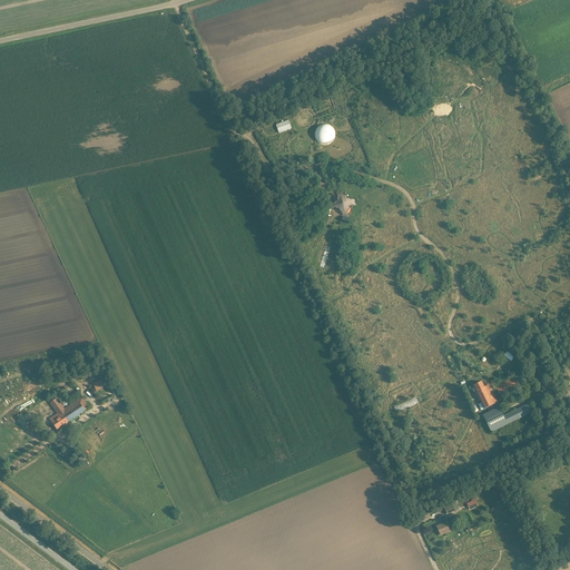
[(438,99),(439,99),(440,100),(440,101),(442,102),(443,104),(445,102),(446,102),(448,100),(449,99),(448,97),(446,96),(445,95),(443,94),(442,95),(441,96),(439,94),(438,96),(438,99)]
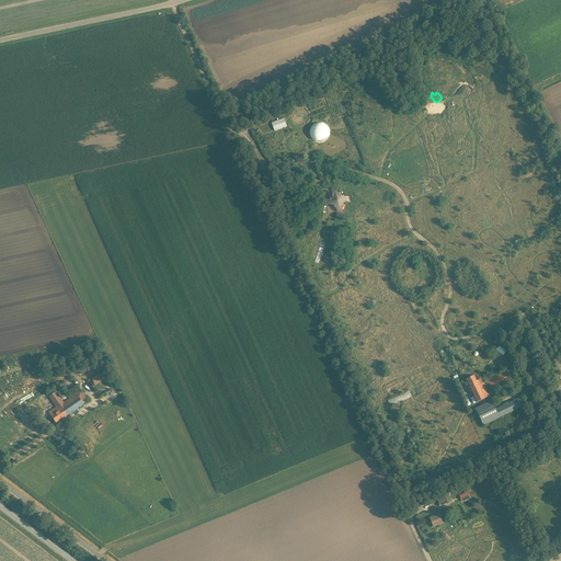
[(293,119),(292,116),(288,118),(287,121),(286,124),(287,127),(288,129),(292,132),(295,133),(298,132),(300,129),(298,127),(299,126),(299,124),(299,123),(300,122),(298,119),(297,121),(296,119),(295,119),(293,119)]
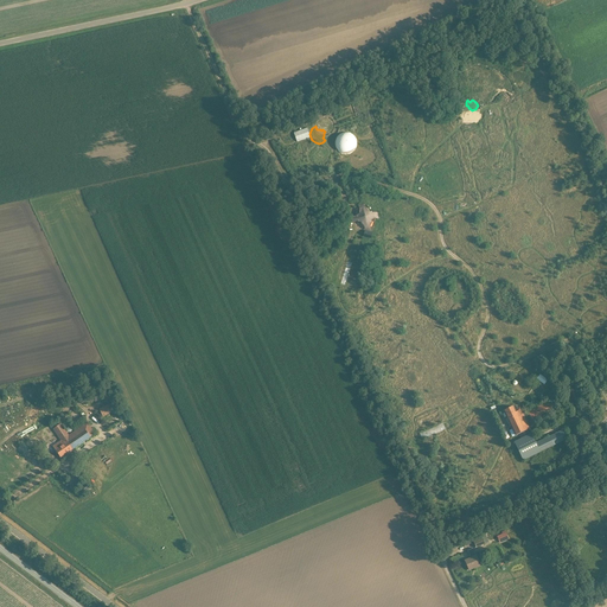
[(343,257),(345,256),(345,259),(346,260),(347,261),(350,262),(351,261),(353,260),(355,259),(355,256),(355,255),(353,253),(351,253),(350,251),(347,253),(346,253),(345,251),(343,254),(343,257)]
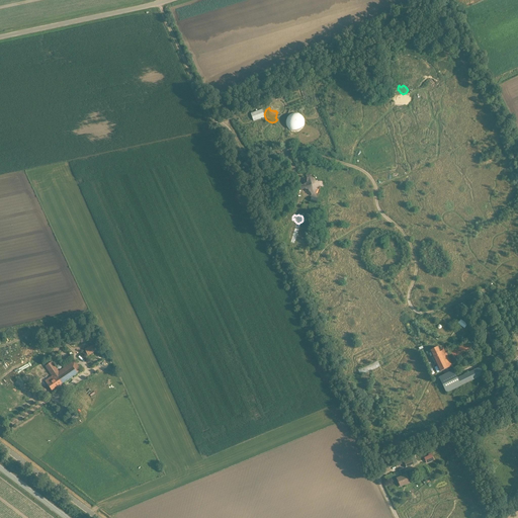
[(491,342),(497,339),(493,333),(488,336),(491,342)]
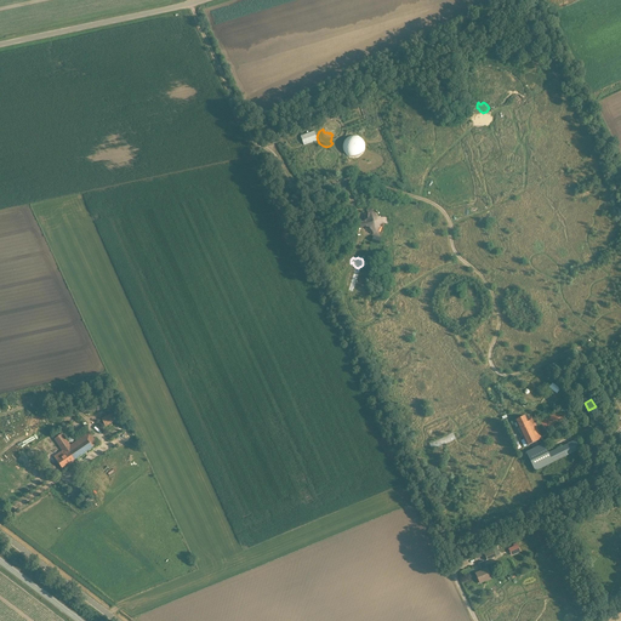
[(562,410),(540,421),(545,432),(568,421),(562,410)]
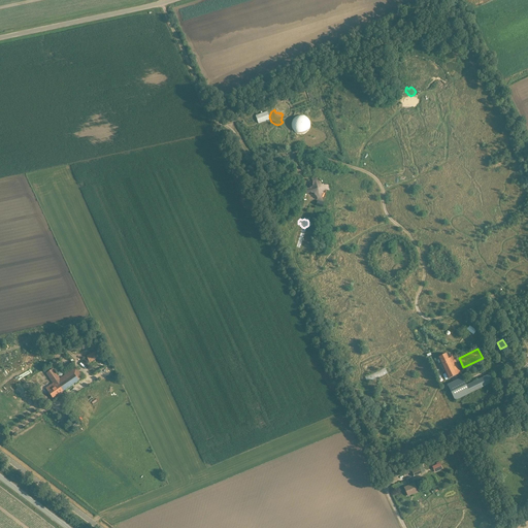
[(95,352),(86,355),(89,362),(97,359),(95,352)]
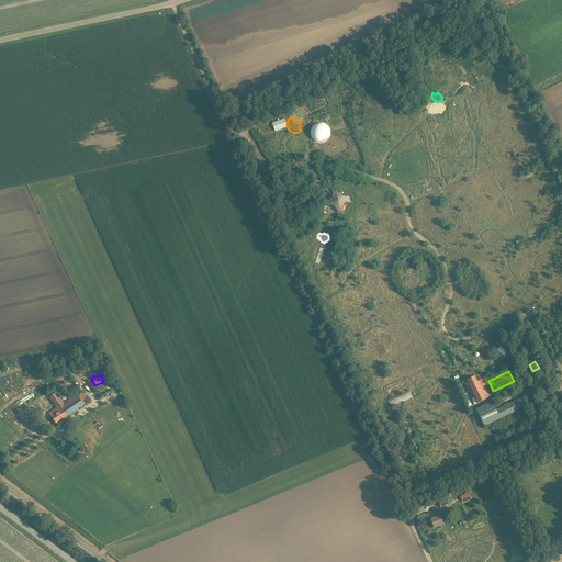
[(490,397),(482,380),(481,378),(476,380),(475,377),(467,381),(478,404),(480,403),(482,406),(476,409),(484,427),(526,406),(523,397),(496,411),(492,402),(491,402),(489,398),(490,397)]
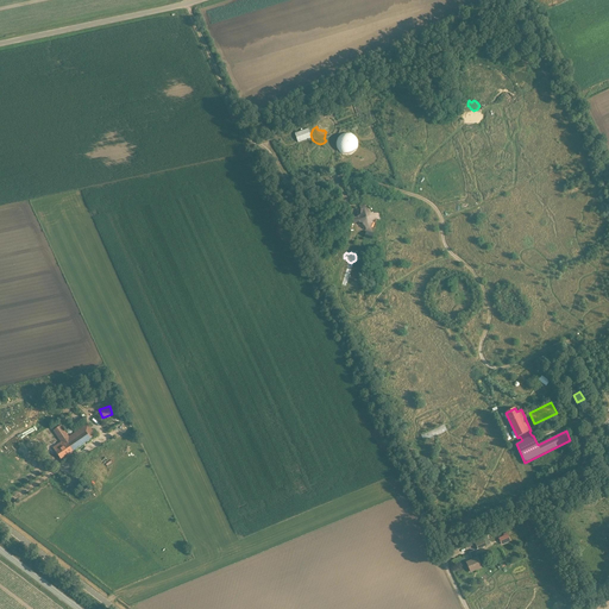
[(444,424),(421,434),(425,441),(447,431),(444,424)]
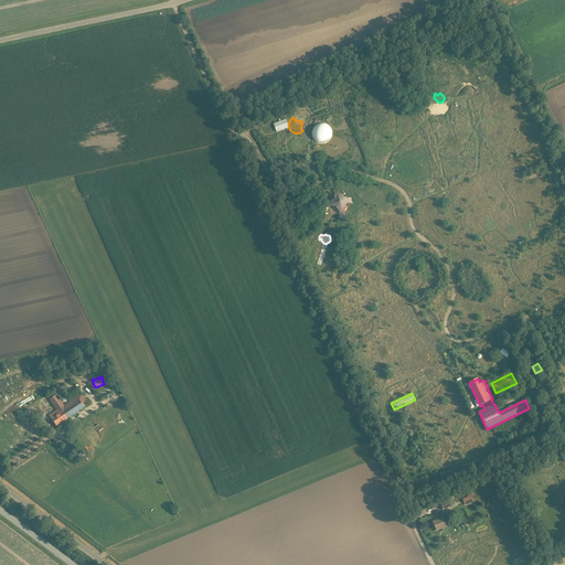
[(57,397),(56,398),(52,402),(57,411),(50,416),(56,426),(84,407),(88,405),(81,395),(77,397),(64,406),(59,397),(57,397)]
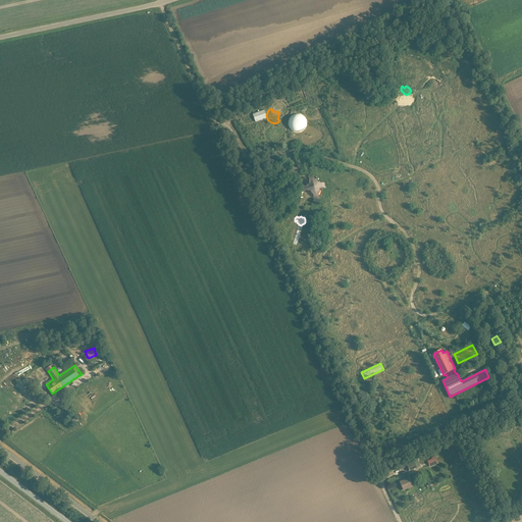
[(64,420),(67,417),(69,414),(63,408),(57,415),(64,420)]
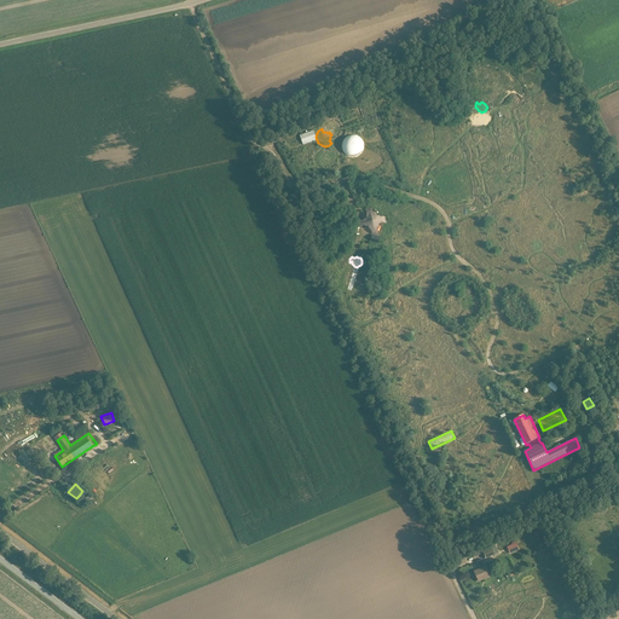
[(77,501),(85,507),(91,499),(85,493),(77,501)]
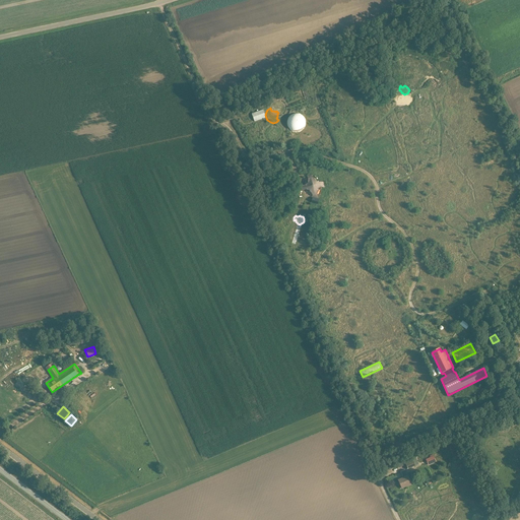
[(431,458),(428,459),(430,464),(436,462),(434,456),(433,455),(430,456),(431,458)]
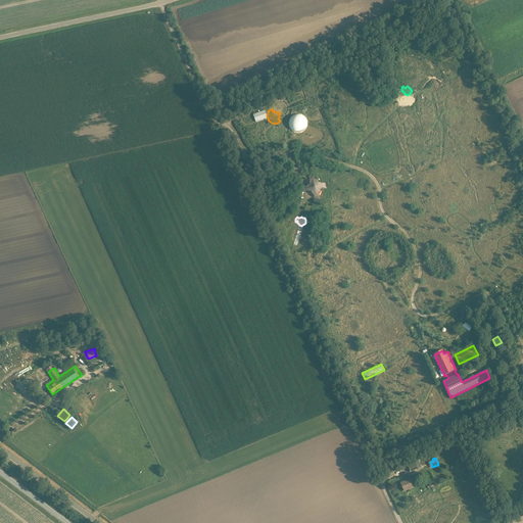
[(415,462),(407,465),(410,472),(418,469),(415,462)]
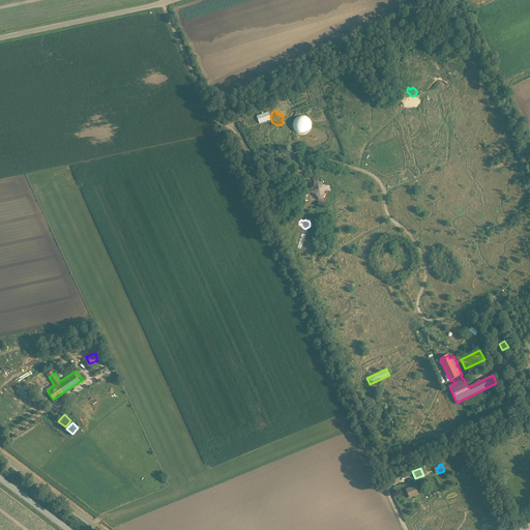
[(419,494),(415,484),(412,478),(408,480),(411,488),(406,490),(410,498),(415,496),(419,494)]
